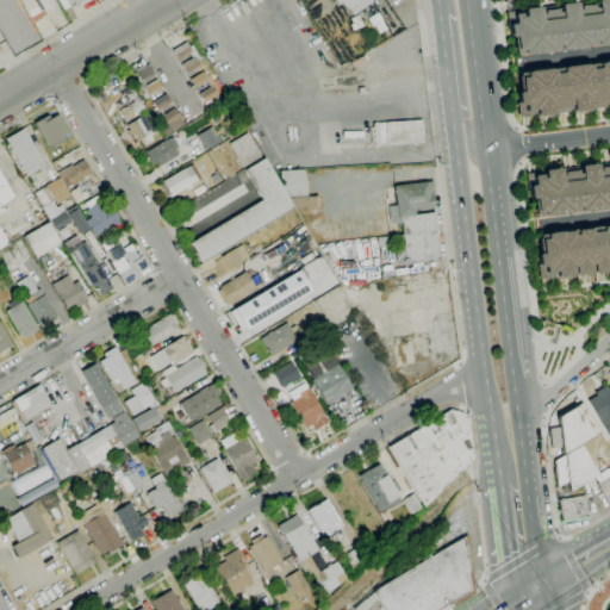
[(354,17),(340,0),(371,0),(372,1),(354,17)]
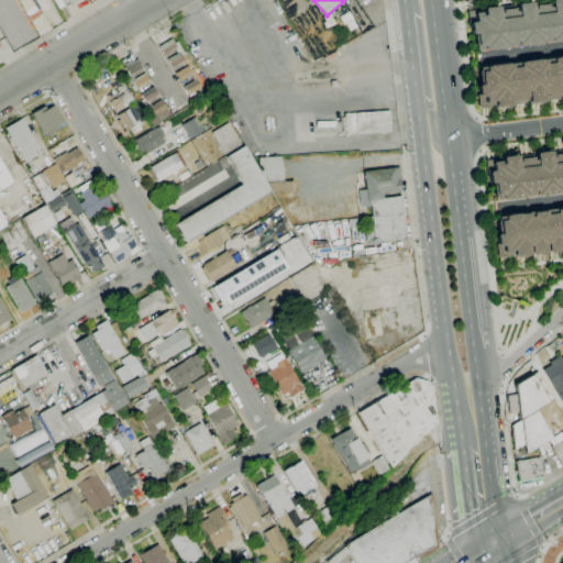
[(476,52),(484,51),(484,52),(504,48),(504,47),(518,46),(519,47),(538,45),(538,44),(552,42),(552,43),(562,41),(562,0),(549,0),(550,4),(547,6),(547,2),(533,3),(533,7),(531,8),(530,2),(516,4),(516,9),(514,9),(512,6),(500,8),(500,11),(497,11),(496,7),(483,9),(483,12),(479,13),(478,10),(466,11),(468,35),(474,34),(474,35),(472,35),(474,48),(475,48),(476,52)]
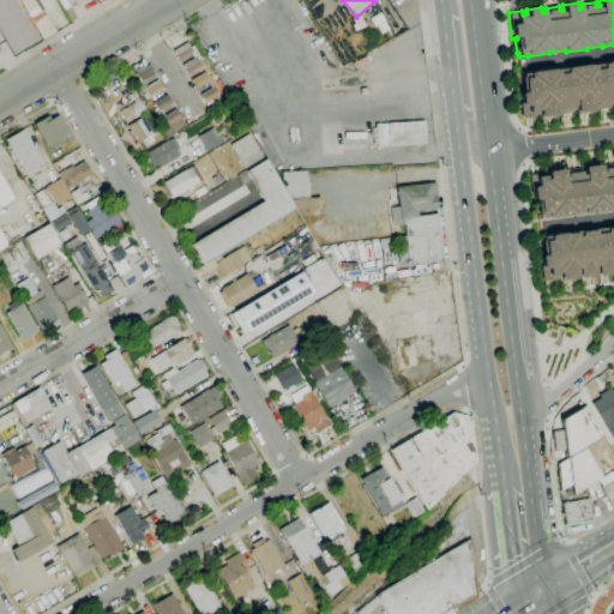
[(188,74),(182,65),(193,59),(191,53),(179,60),(174,50),(187,42),(191,47),(193,46),(202,60),(198,61),(202,66),(188,74)]
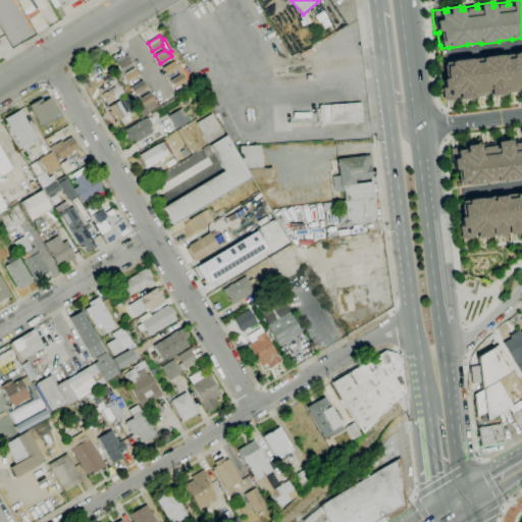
[(444,63),(451,62),(451,61),(469,59),(469,60),(483,58),(482,57),(501,55),(501,56),(514,54),(514,53),(521,52),(521,91),(521,92),(521,89),(516,89),(517,92),(507,93),(507,91),(504,91),(504,94),(489,96),(489,93),(486,93),(486,95),(475,97),(475,94),(471,95),(472,99),(458,100),(458,97),(456,97),(456,100),(445,101),(441,80),(446,80),(445,75),(444,75),(442,66),(444,66),(444,63)]
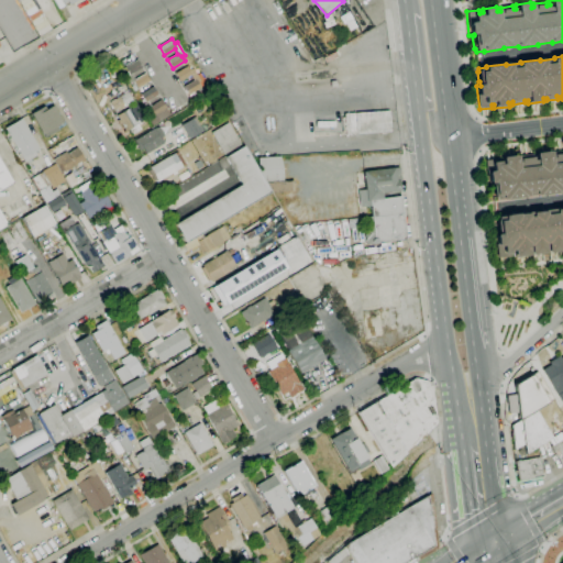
[(138,88),(135,84),(131,86),(124,73),(127,72),(124,67),(138,59),(142,67),(131,74),(134,79),(145,73),(151,81),(138,88)]
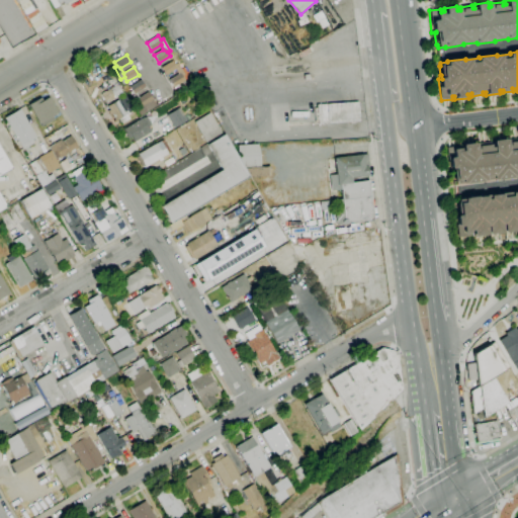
[(173,87),(169,80),(178,74),(175,69),(166,75),(161,67),(173,60),(175,65),(178,63),(184,75),(182,76),(185,81),(173,87)]
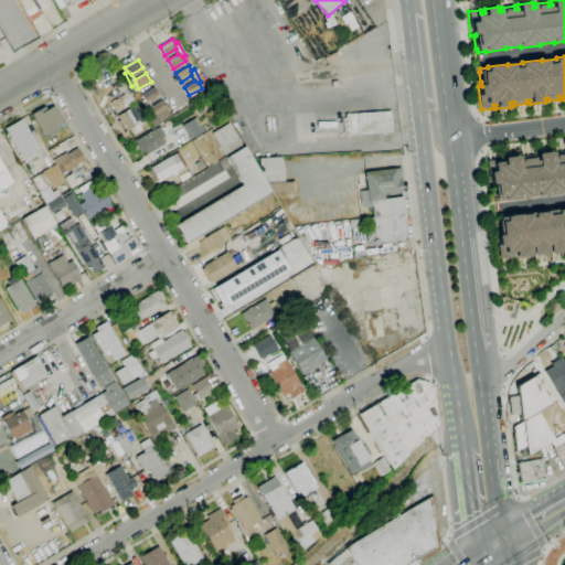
[(150,118),(140,100),(145,98),(141,94),(155,86),(159,94),(148,100),(151,106),(162,99),(168,108),(150,118)]
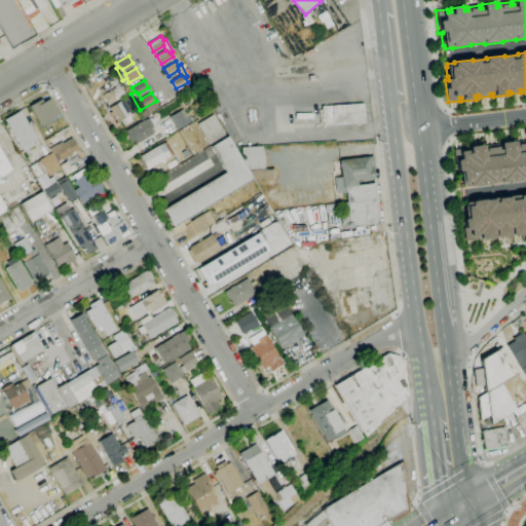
[(108,105),(103,96),(120,85),(124,95),(108,105)]
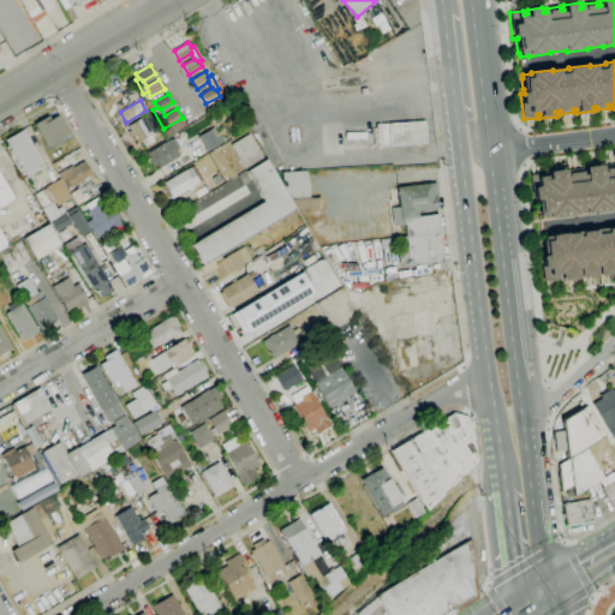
[(144,147),(141,141),(135,143),(127,131),(130,131),(127,126),(141,118),(141,119),(149,114),(159,130),(151,135),(154,141),(144,147)]
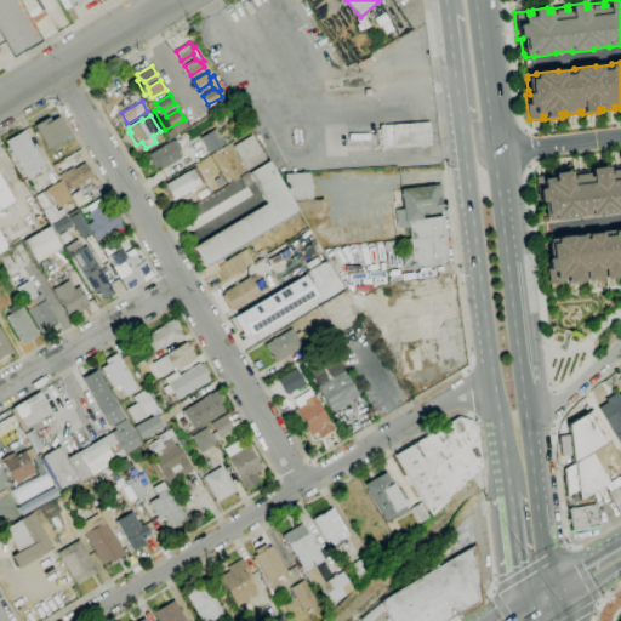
[(50,152),(47,148),(46,149),(34,126),(49,118),(50,120),(58,117),(69,135),(62,140),(64,144),(50,152)]
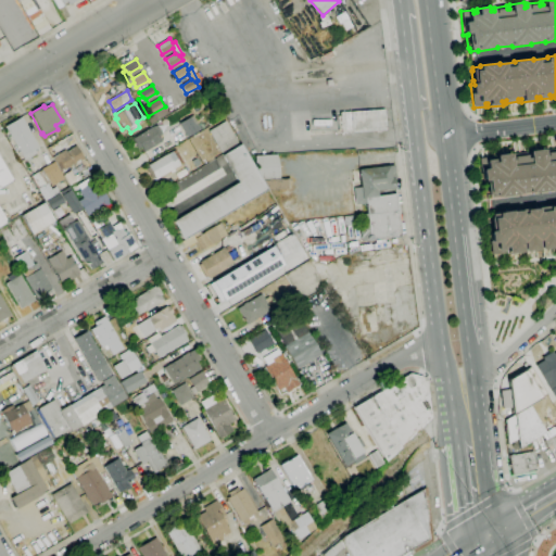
[(150,124),(147,117),(164,106),(168,114),(150,124)]
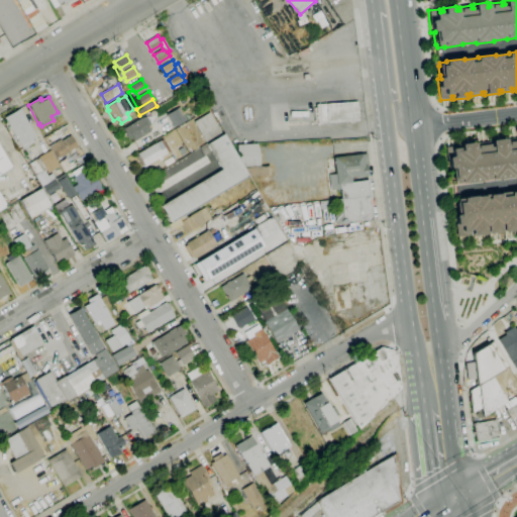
[(317,124),(316,104),(357,101),(358,121),(317,124)]
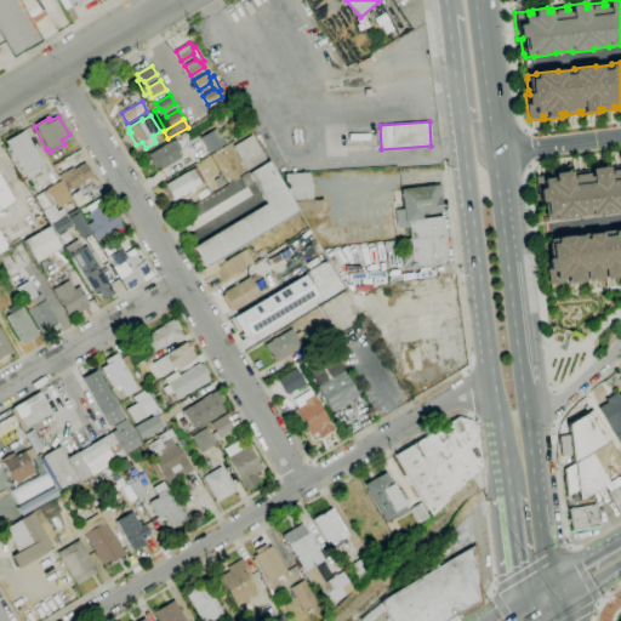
[(210,153),(200,138),(220,126),(223,132),(217,136),(223,144),(210,153)]
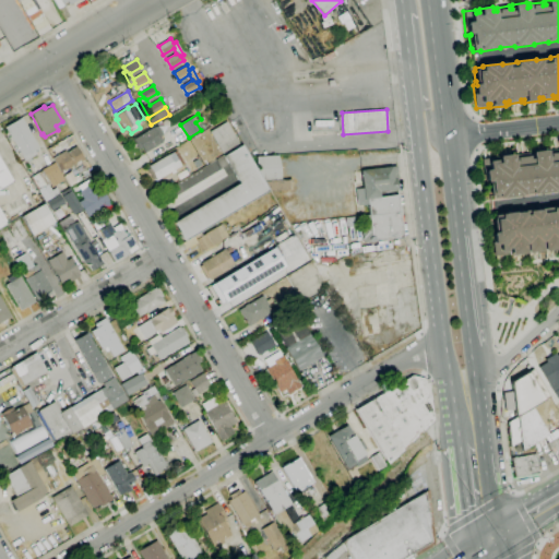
[(24,162),(4,127),(21,118),(38,147),(34,150),(37,154),(24,162)]
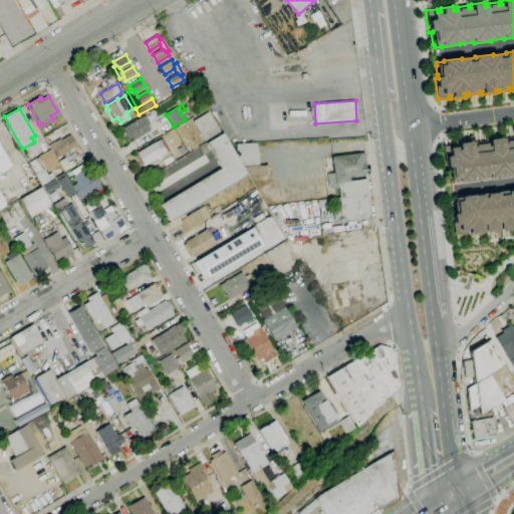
[(205,142),(193,121),(208,111),(220,132),(205,142)]
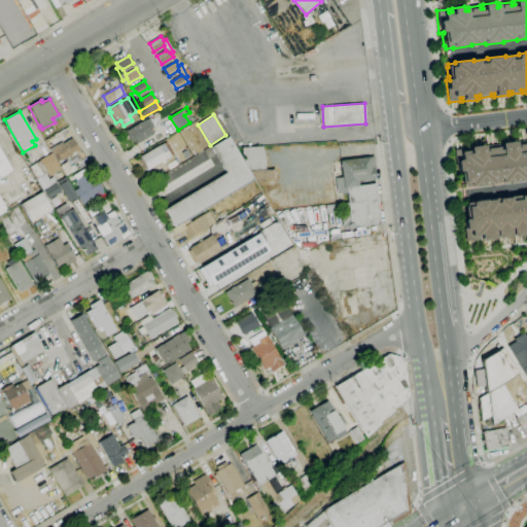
[(137,144),(134,139),(131,141),(125,132),(145,119),(146,120),(149,118),(153,127),(150,129),(153,134),(137,144)]
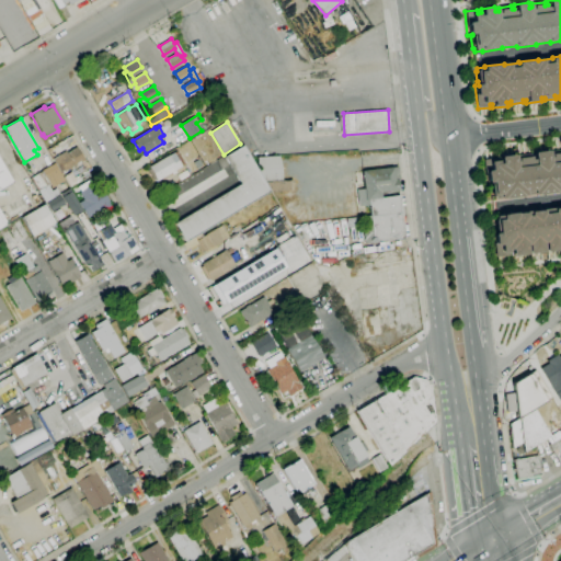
[(185,241),(175,224),(241,184),(225,157),(243,146),(270,191),(185,241)]
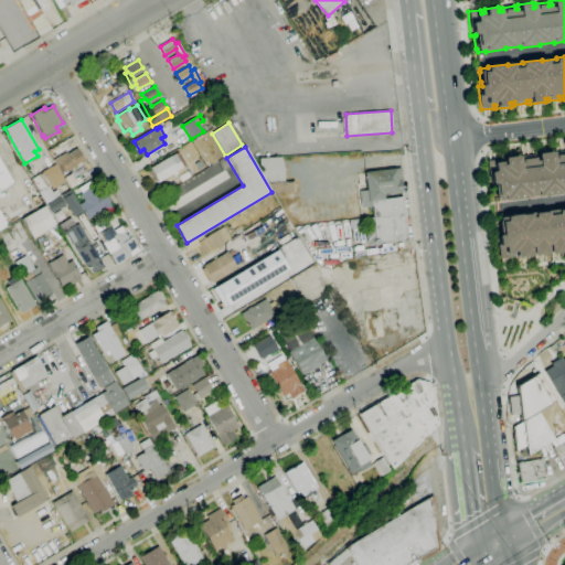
[(62,174),(53,160),(65,152),(67,155),(77,148),(85,161),(62,174)]
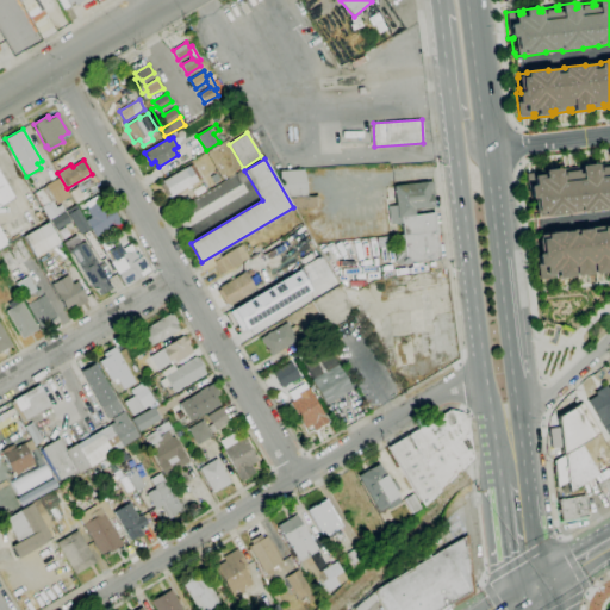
[(172,197),(170,194),(167,195),(161,185),(165,184),(162,181),(192,163),(201,179),(172,197)]
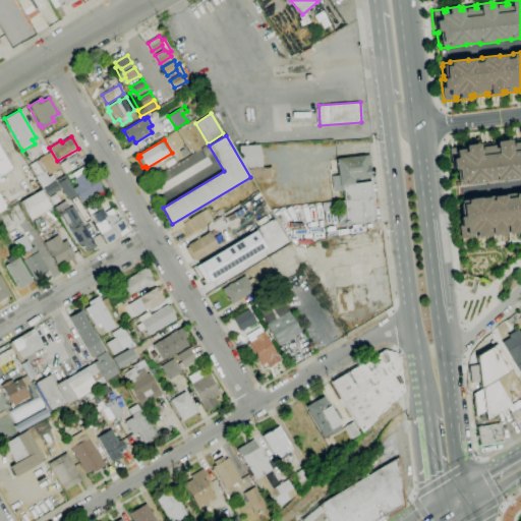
[(457,186),(465,185),(465,186),(483,183),(483,182),(497,181),(497,182),(515,180),(515,178),(520,177),(520,140),(511,141),(511,145),(509,146),(508,140),(494,142),(495,147),(491,147),(491,143),(479,146),(480,149),(477,149),(476,145),(463,147),(464,150),(460,151),(460,148),(448,149),(451,171),(455,170),(456,171),(454,171),(456,183),(457,183),(457,186)]
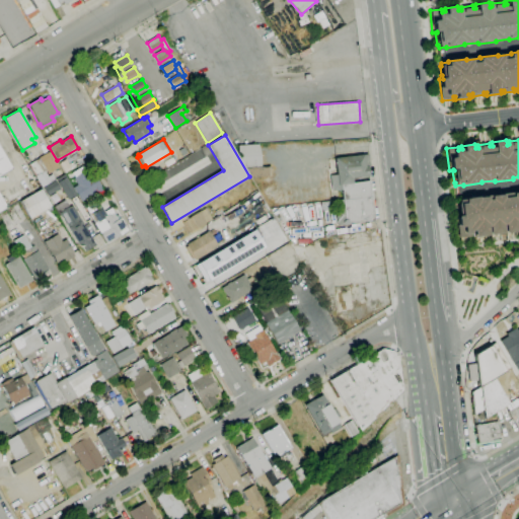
[(245,167),(238,153),(237,146),(257,144),(261,157),(262,166),(245,167)]
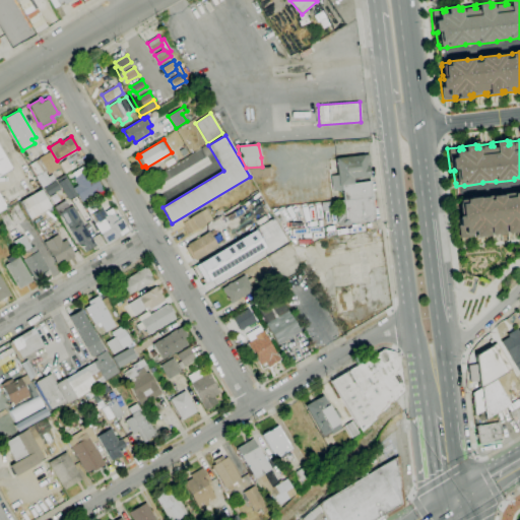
[(0,150),(10,169),(0,175),(0,197),(6,208),(0,211),(0,150)]
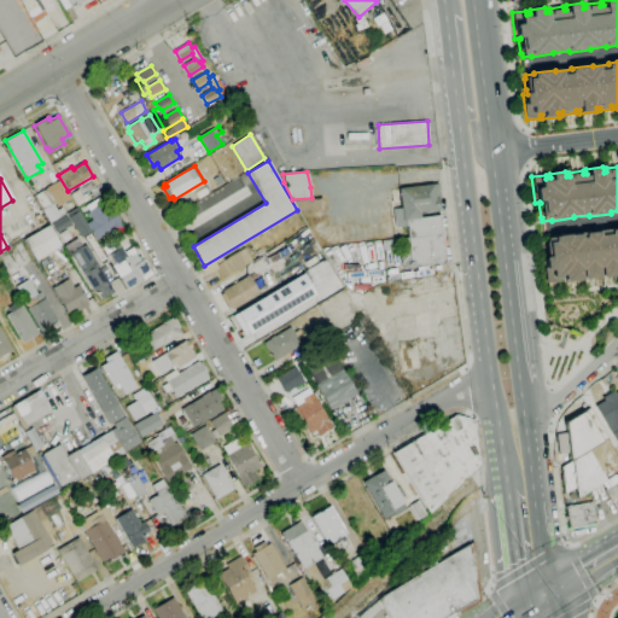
[(50,223),(42,210),(44,209),(35,196),(47,188),(46,187),(59,179),(71,198),(57,208),(53,203),(52,203),(57,210),(62,207),(65,214),(50,223)]
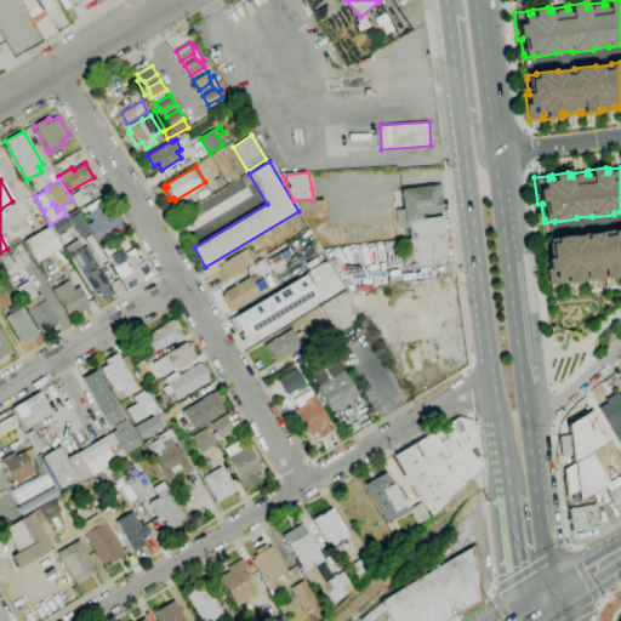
[(404,269),(402,250),(385,251),(383,243),(410,239),(409,227),(397,228),(394,210),(403,209),(402,189),(440,184),(443,210),(421,214),(421,218),(442,216),(448,263),(414,267),(414,268),(404,269)]
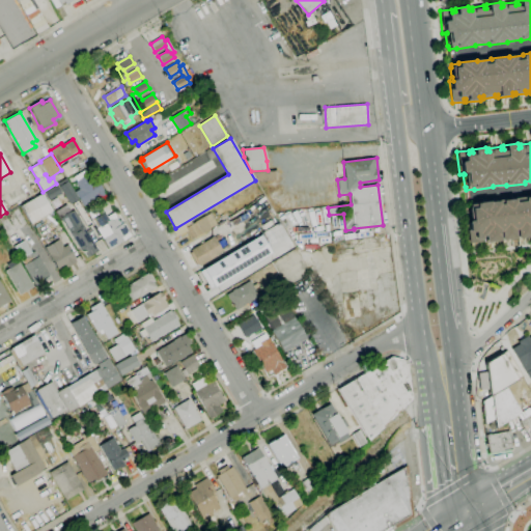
[(83,206),(75,192),(79,189),(75,182),(88,174),(92,183),(98,179),(105,192),(103,192),(104,194),(83,206)]
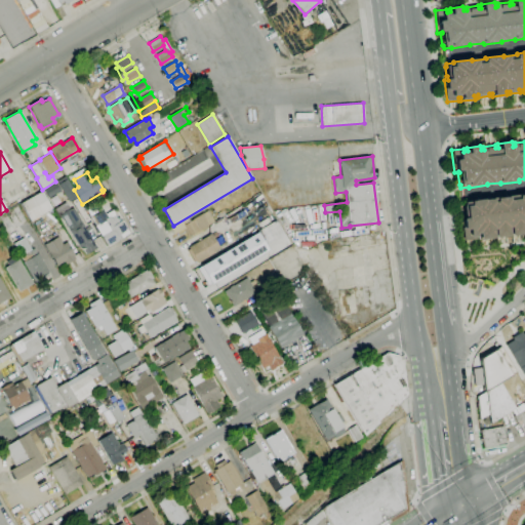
[(59,184),(57,180),(65,176),(78,196),(69,202),(58,184),(59,184)]
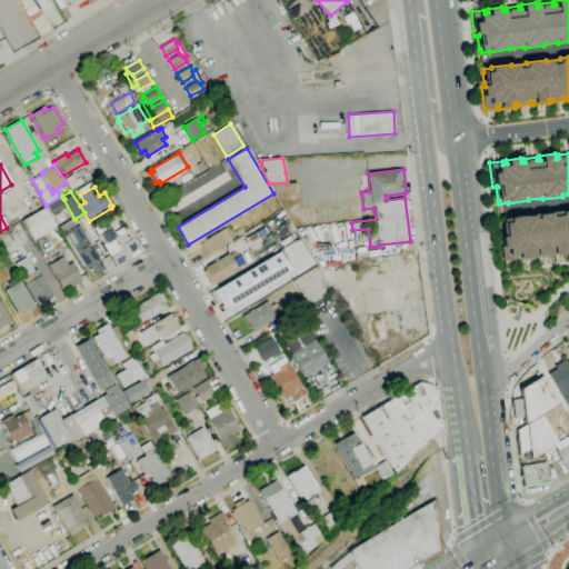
[(52,215),(48,206),(61,197),(66,206),(52,215)]
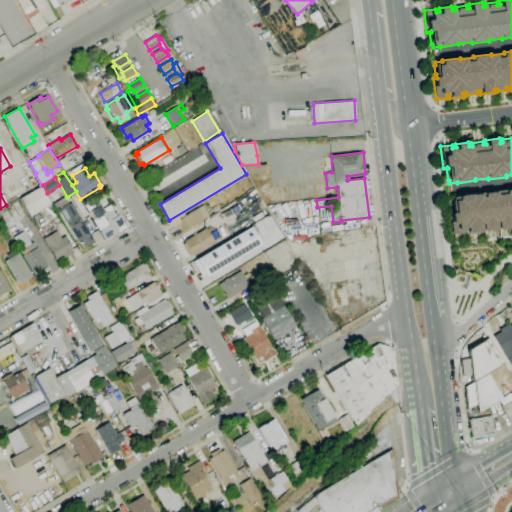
[(30,215),(20,199),(40,187),(50,203),(30,215)]
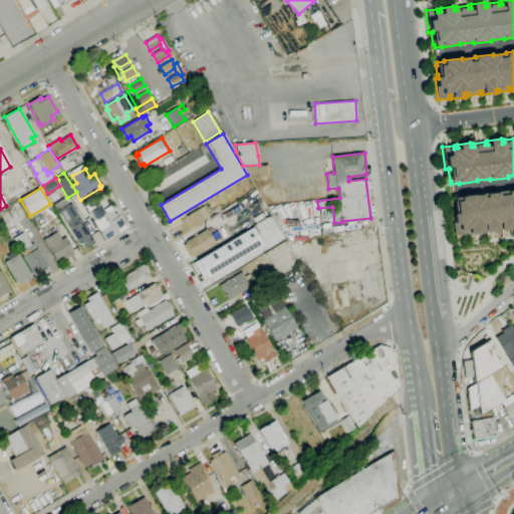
[(453,198),(461,198),(461,197),(471,195),(471,196),(481,195),(481,198),(484,198),(483,194),(496,193),(496,196),(505,195),(505,192),(513,191),(513,229),(513,226),(511,226),(511,229),(498,231),(498,228),(496,228),(496,231),(483,233),(483,229),(481,230),(481,233),(468,235),(468,232),(465,232),(465,234),(453,236),(451,214),(454,214),(452,202),(453,201),(453,198)]
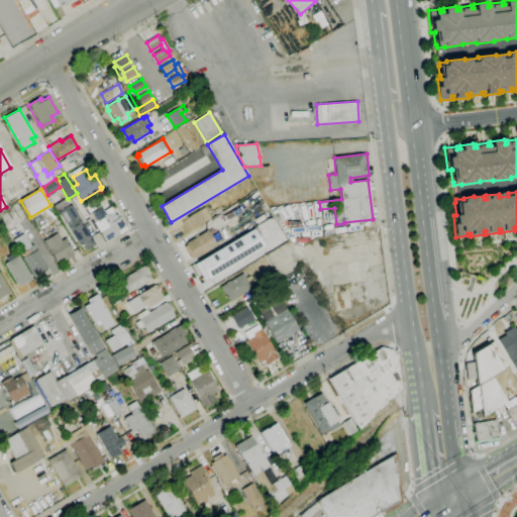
[(85,207),(98,199),(104,210),(110,207),(115,215),(117,213),(119,217),(120,217),(127,229),(106,242),(85,207)]
